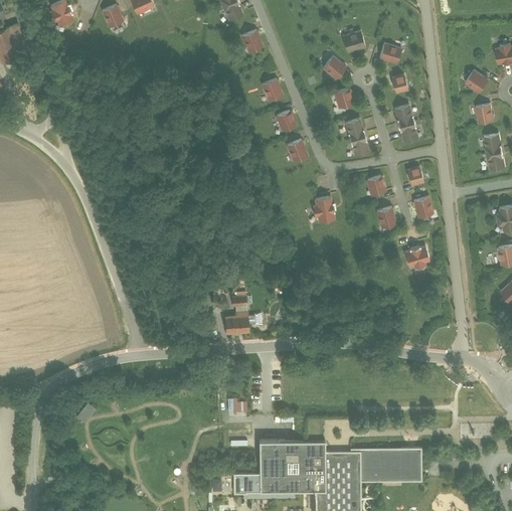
[(130,0),(129,1),(135,16),(155,8),(151,0),(130,0)]
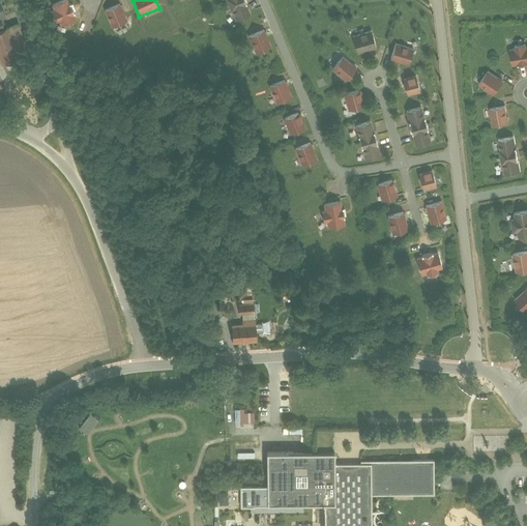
[(62,31),(77,26),(68,2),(53,7),(56,13),(50,16),(54,26),(59,24),(62,31)]
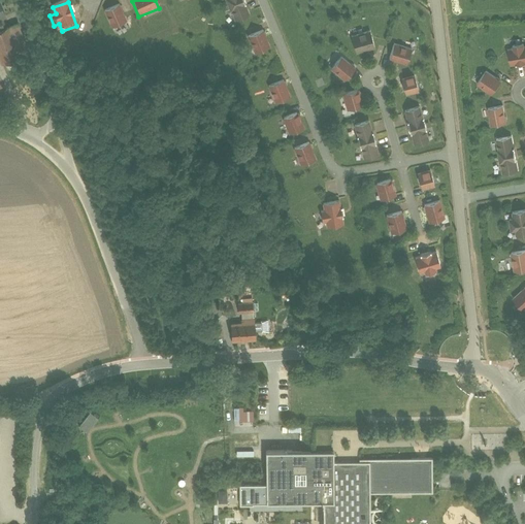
[(228,7),(234,25),(249,20),(242,2),(228,7)]
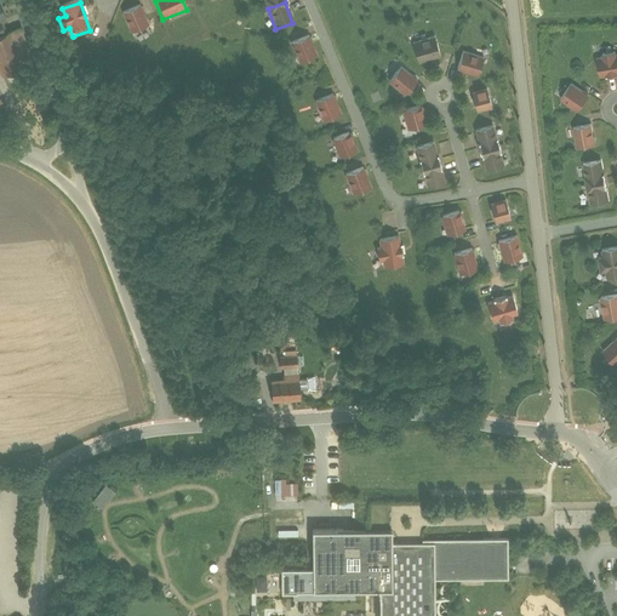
[(129,38),(146,30),(137,11),(120,18),(129,38)]
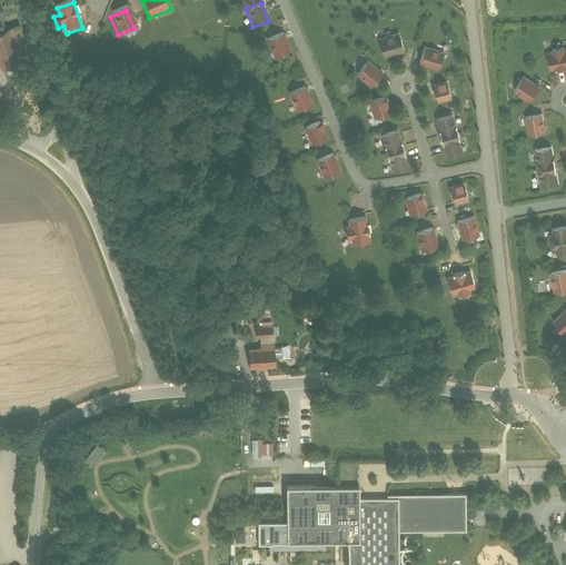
[(0,65),(1,68),(31,57),(19,23),(7,28),(0,30),(0,65)]
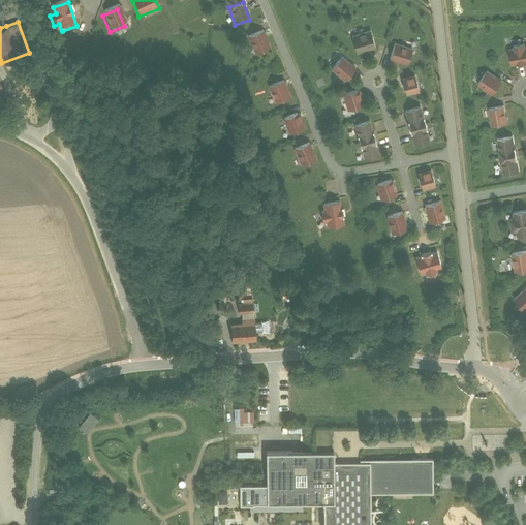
[(249,40),(256,58),(270,53),(263,35),(249,40)]
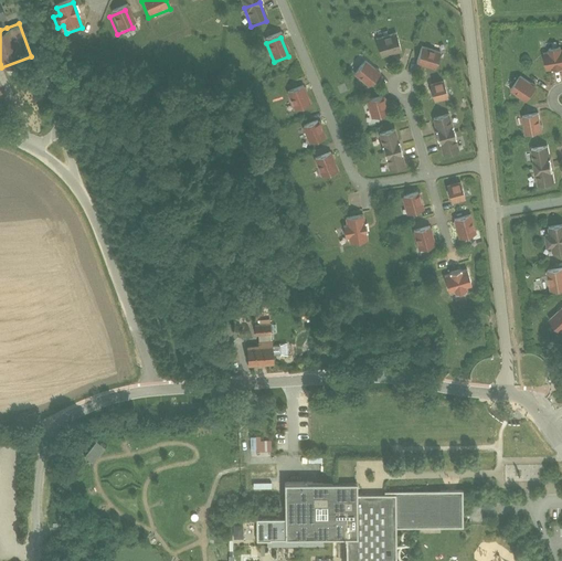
[(374,44),(380,60),(401,53),(395,38),(374,44)]
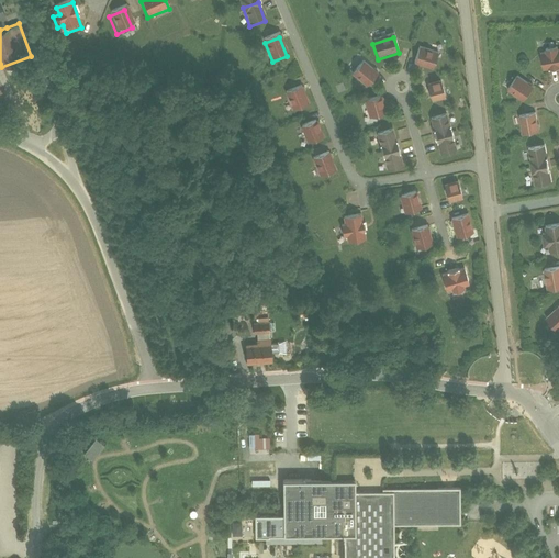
[(537,54),(539,71),(558,68),(558,46),(545,49),(545,53),(537,54)]
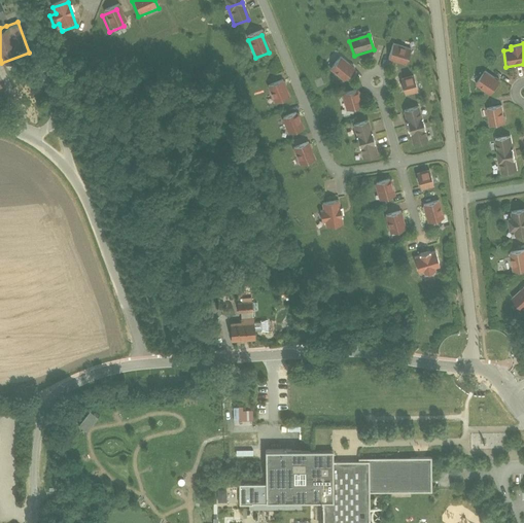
[(394,48),(389,63),(407,69),(412,55),(394,48)]
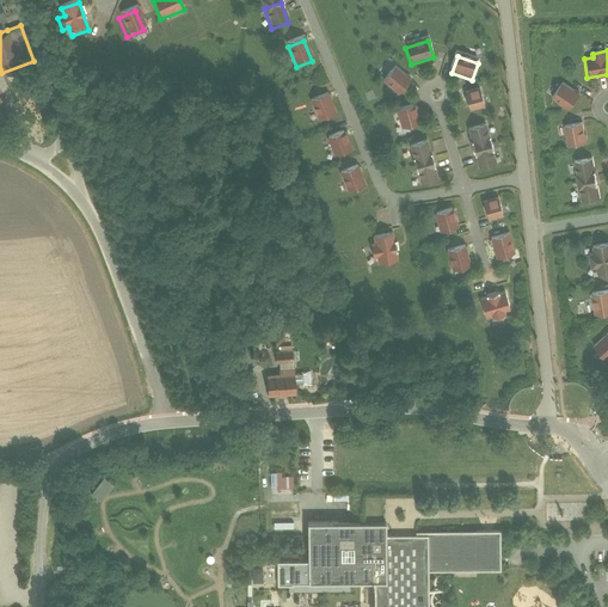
[(384,85),(401,97),(411,84),(393,72),(384,85)]
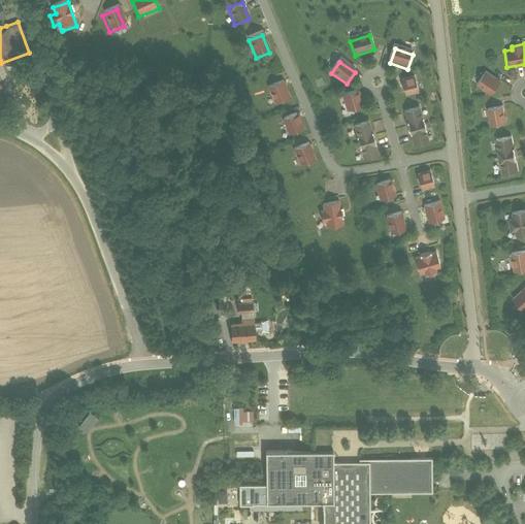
[(499,83),(485,72),(474,85),(489,96),(499,83)]
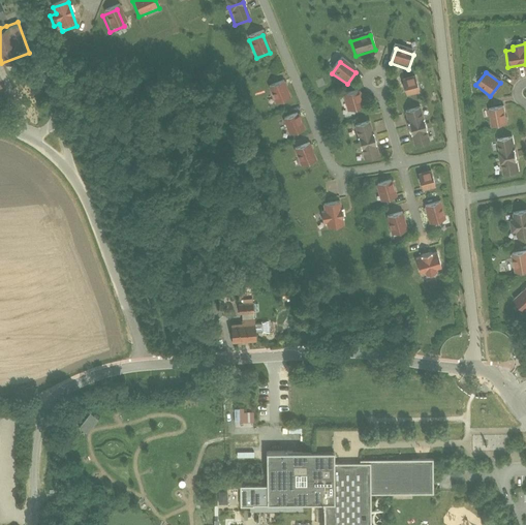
[(414,79),(402,83),(407,98),(420,94),(414,79)]
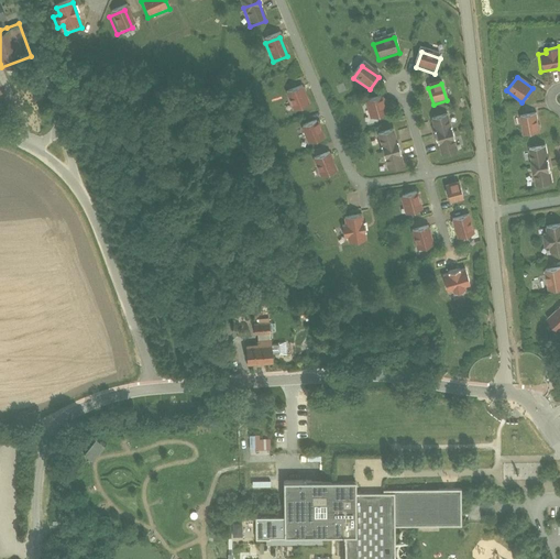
[(288,99),(295,116),(309,110),(302,94),(288,99)]
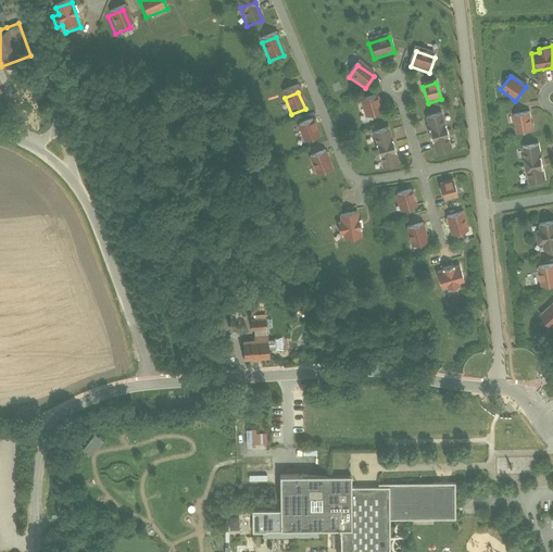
[(362,107),(368,123),(381,118),(375,101),(362,107)]
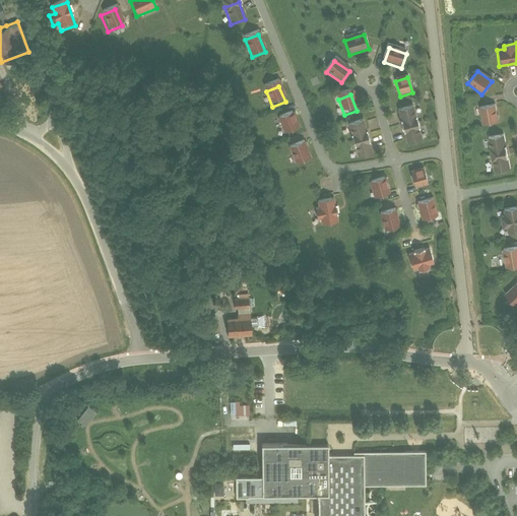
[(478,127),(497,125),(495,106),(476,108),(478,127)]
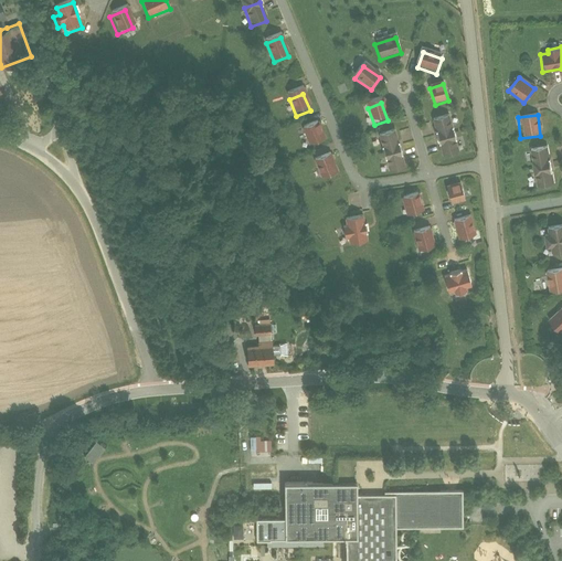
[(447,119),(431,124),(436,141),(453,137),(447,119)]
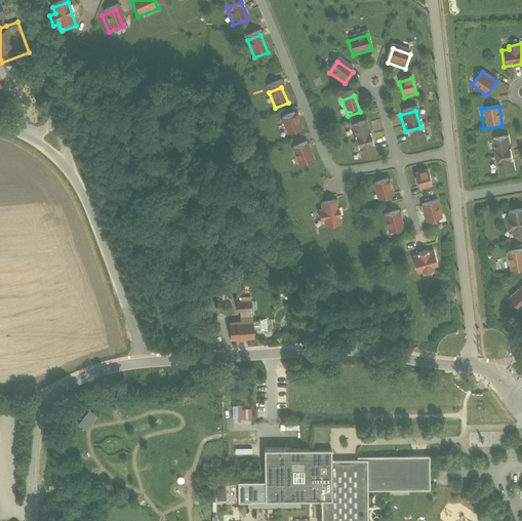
[(288,136),(300,132),(294,116),(282,120),(288,136)]
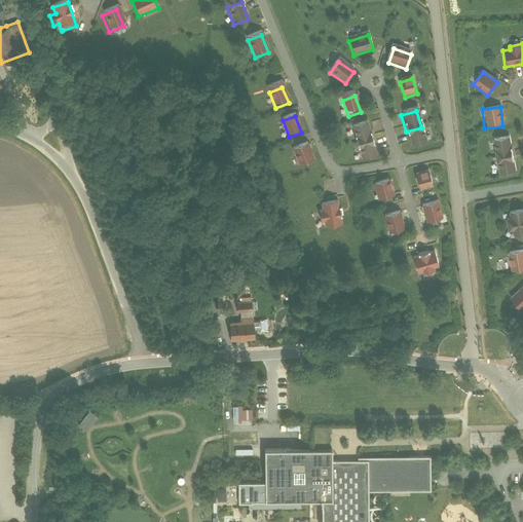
[(372,139),(368,123),(355,127),(359,144),(372,139)]
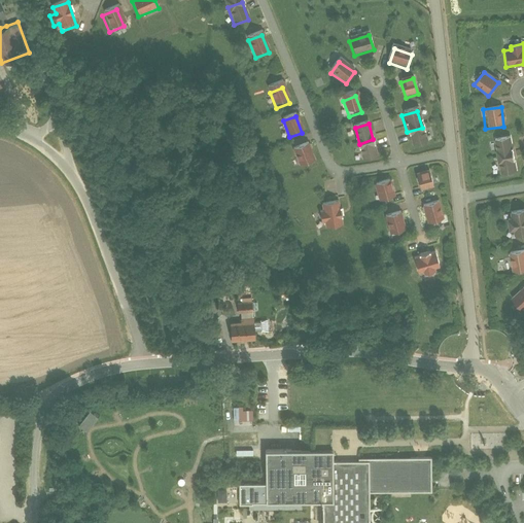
[(422,128),(407,132),(413,149),(426,145),(422,128)]
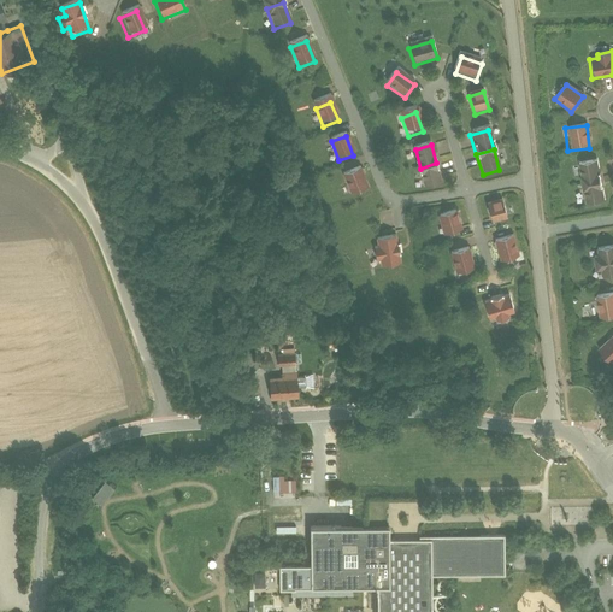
[(579,186),(601,181),(596,159),(575,163),(579,186)]
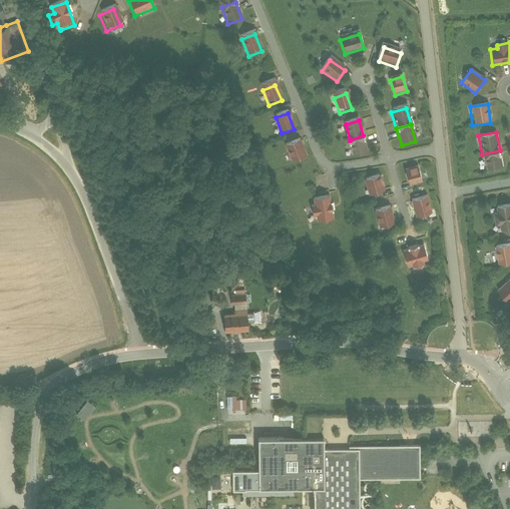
[(368,153),(363,135),(350,140),(356,157),(368,153)]
